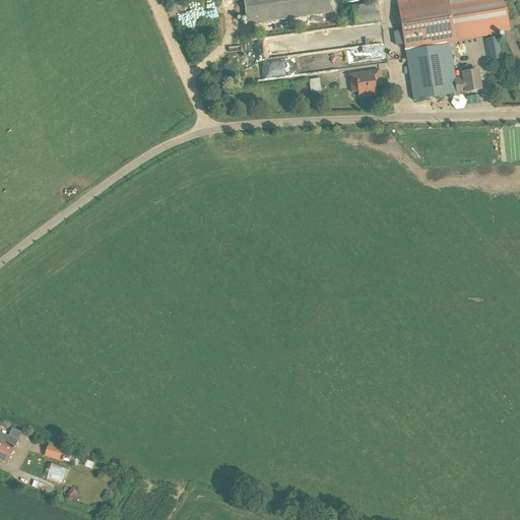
[(330,17),(335,17),(332,0),(242,0),(247,27),(251,26),(329,14),(330,17)]
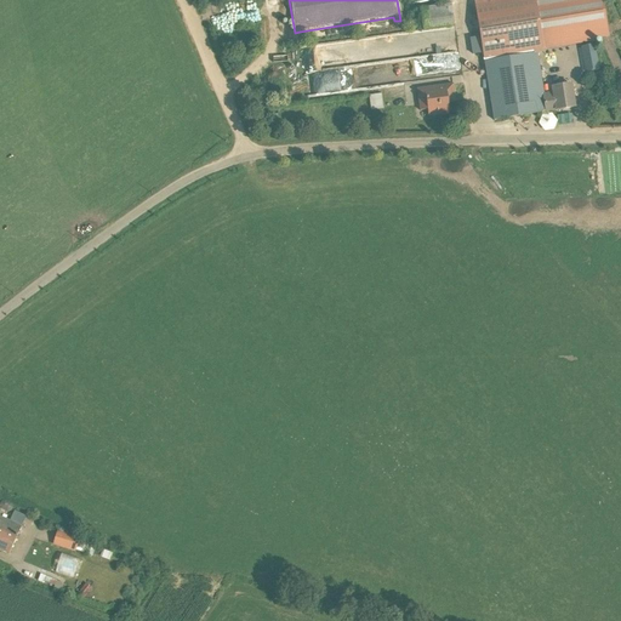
[(537,49),(609,38),(603,0),(478,0),(477,0),(495,120),(576,108),(573,85),(553,87),(556,100),(545,101),(537,49)]
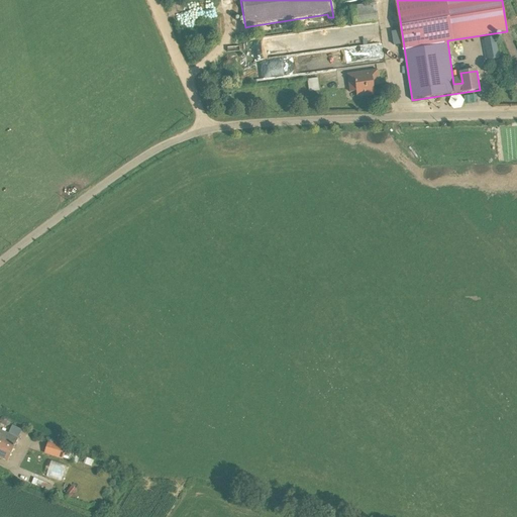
[(349,8),(351,26),(377,23),(375,4),(349,8)]
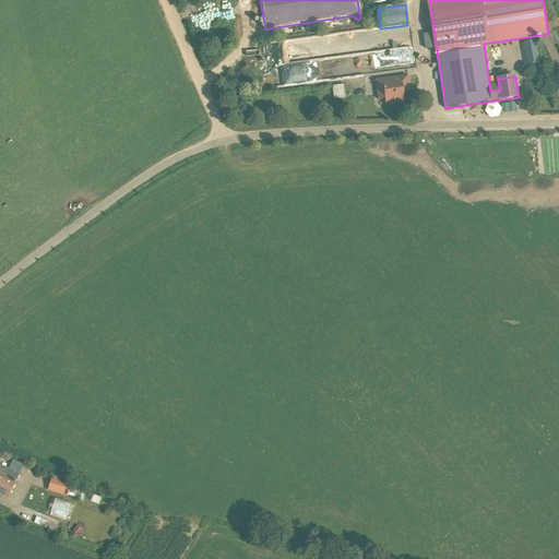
[(333,20),(334,26),(354,23),(353,16),(333,20)]
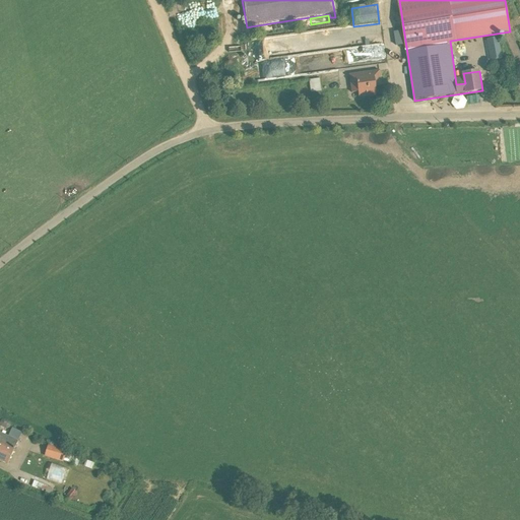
[(500,39),(488,41),(490,54),(502,52),(500,39)]
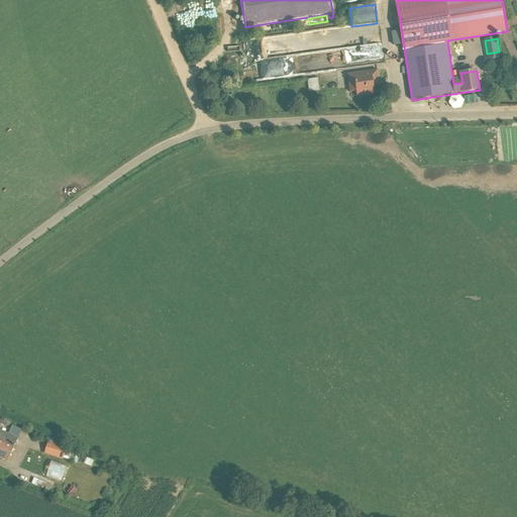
[(346,75),(348,93),(355,93),(355,96),(363,95),(364,97),(374,96),(373,87),(379,86),(377,71),(346,75)]
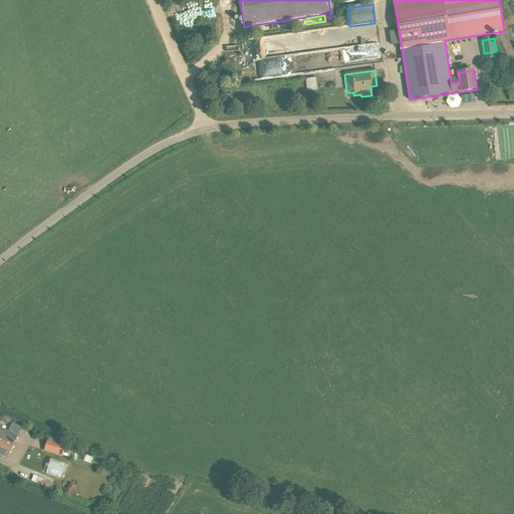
[(253,82),(252,74),(244,75),(246,83),(253,82)]
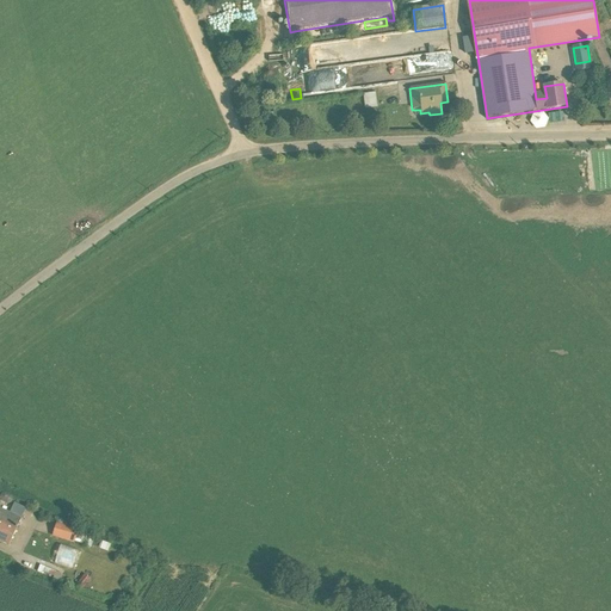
[(375,93),(362,96),(364,110),(377,109),(375,93)]
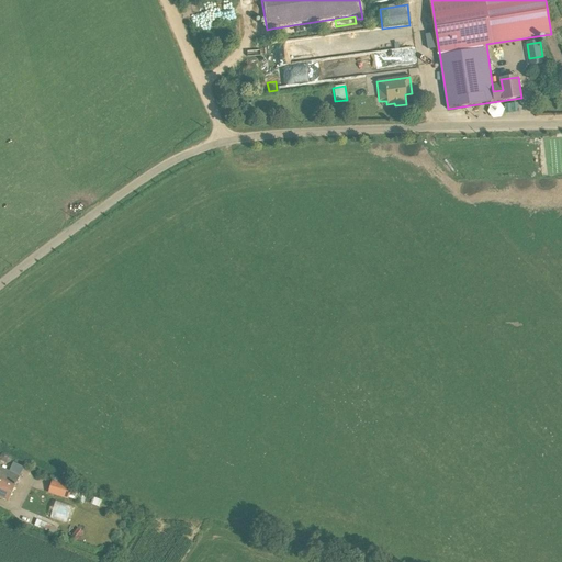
[(3,454),(0,456),(0,461),(6,464),(9,463),(11,460),(10,457),(3,454)]
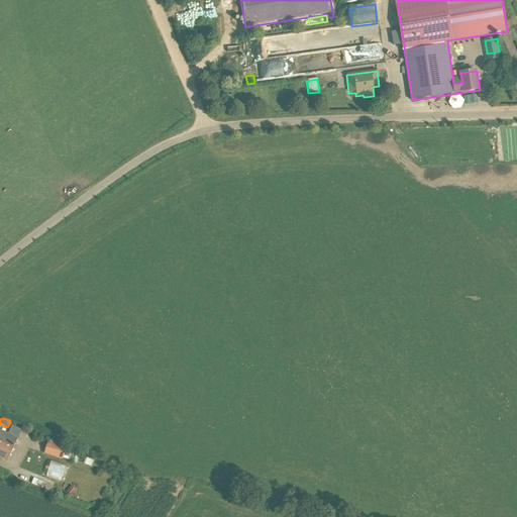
[(0,459),(7,462),(17,439),(0,430),(0,459)]
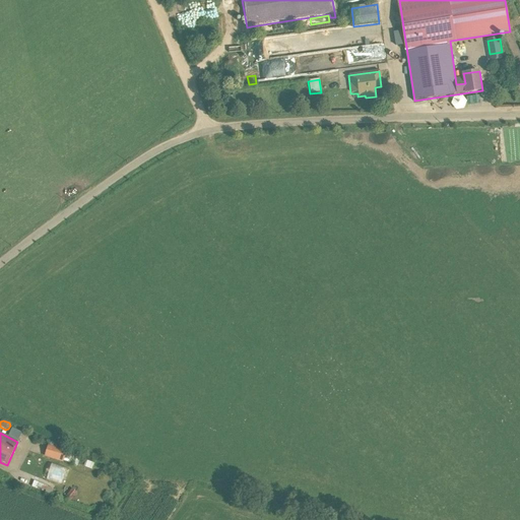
[(50,440),(48,446),(47,446),(44,457),(62,463),(63,461),(77,466),(79,459),(65,454),(66,451),(56,448),(57,443),(54,442),(54,441),(50,440)]
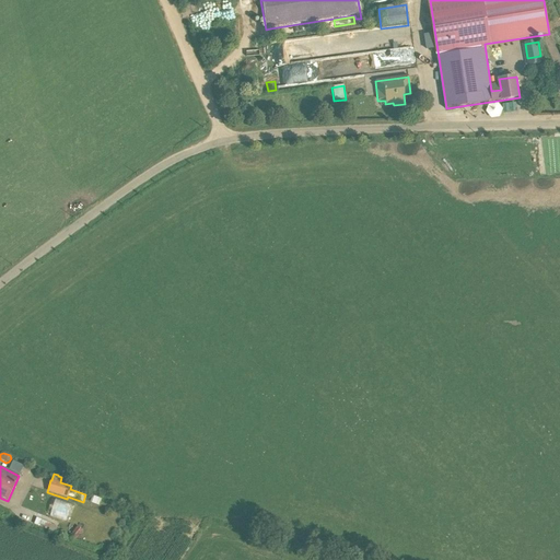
[(101,500),(92,497),(90,503),(97,506),(101,500)]
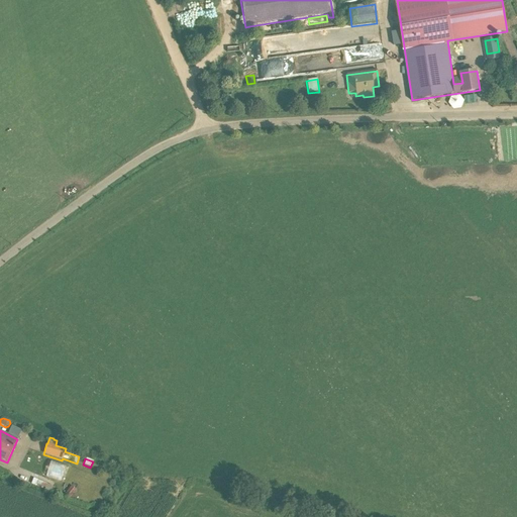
[(60,481),(66,466),(50,459),(44,475),(60,481)]
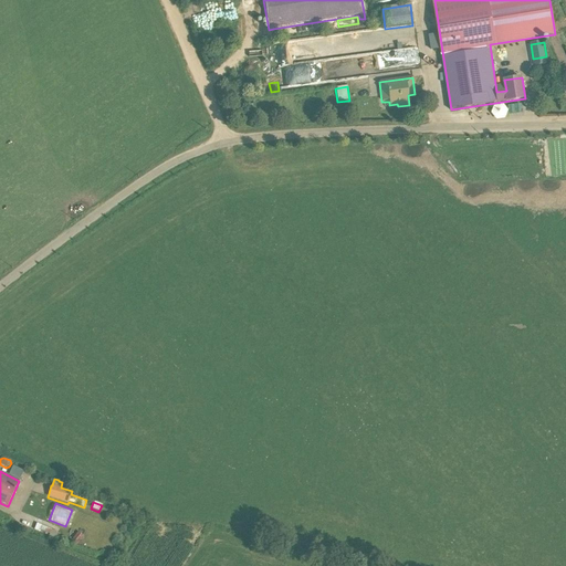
[(71,542),(76,546),(83,537),(77,533),(71,542)]
